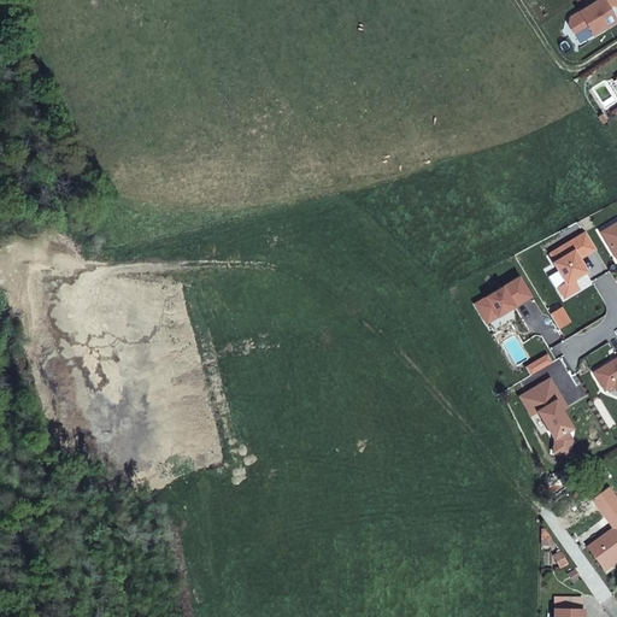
[(616,0),(593,0),(571,15),(570,21),(575,30),(588,22),(594,33),(616,17),(611,7),(609,9),(606,4),(610,1),(616,3),(616,0)]
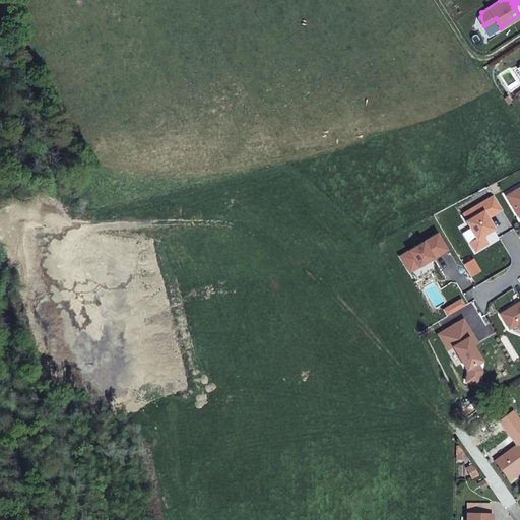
[(505,195),(519,218),(519,217),(519,187),(519,186),(505,195)]
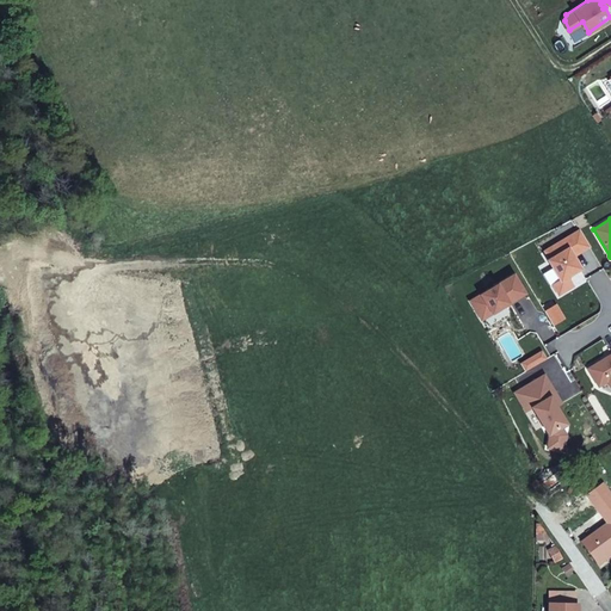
[(587,245),(578,228),(542,250),(547,258),(545,259),(557,279),(549,284),(555,294),(571,285),(566,278),(567,275),(578,267),(569,255),(587,245)]
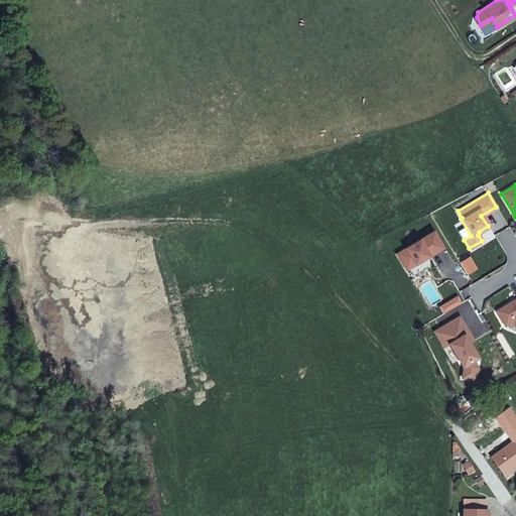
[(402,269),(440,247),(430,231),(393,253),(402,269)]
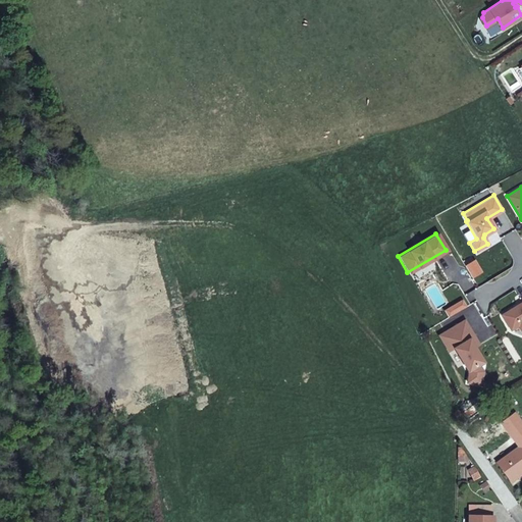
[(479,272),(472,260),(463,266),(470,277),(479,272)]
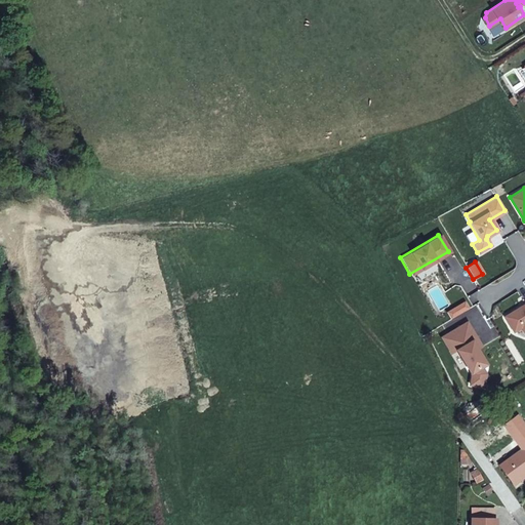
[(524,304),(503,317),(513,332),(520,328),(524,335),(524,304)]
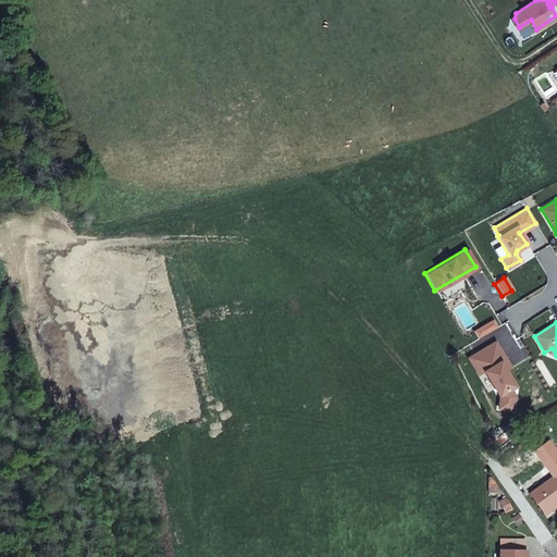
[(494,343),(468,359),(487,393),(493,388),(498,398),(496,409),(511,411),(514,398),(509,391),(514,387),(505,372),(509,369),(494,343)]
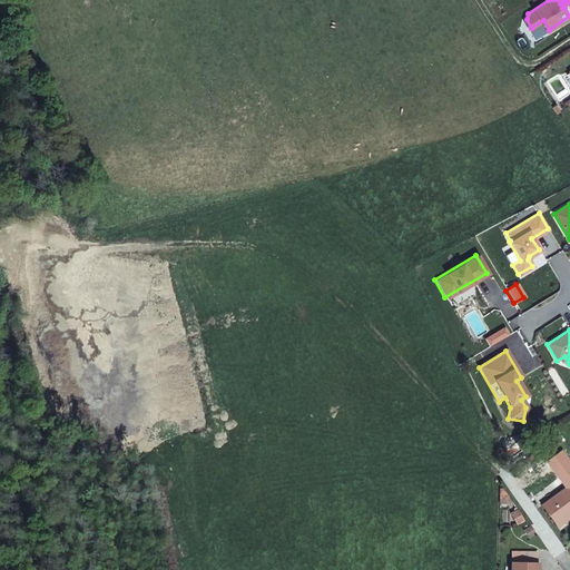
[(569,488),(539,511),(546,520),(553,530),(569,517),(569,488)]
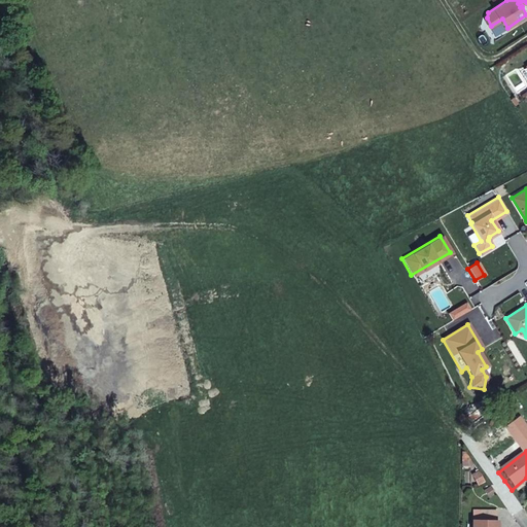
[(476,513),(476,522),(492,521),(492,512),(476,513)]
